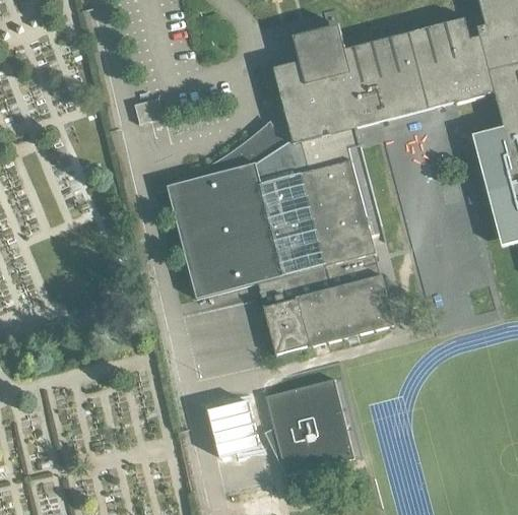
[(178,178),(156,185),(157,189),(167,186),(194,294),(211,288),(245,280),(255,277),(262,305),(261,306),(273,352),(274,356),(393,324),(390,314),(380,274),(378,274),(373,253),(374,253),(371,241),(346,149),(360,146),(361,145),(361,142),(355,127),(454,102),(454,103),(455,103),(483,95),(483,93),(494,90),(503,124),(471,132),(501,244),(517,239),(517,0),(476,0),(484,26),(475,28),(477,37),(468,39),(462,17),(344,48),(338,22),(327,25),(292,35),(297,54),(299,60),(294,61),(272,67),(290,137),(284,141),(269,151),(264,154),(251,135),(235,148),(221,156),(216,159),(197,170),(186,175),(182,177),(178,178)]
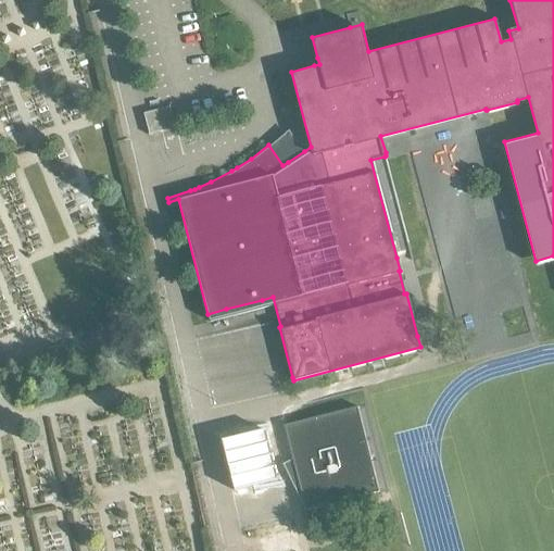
[(174,123),(168,102),(142,110),(148,130),(174,123)]
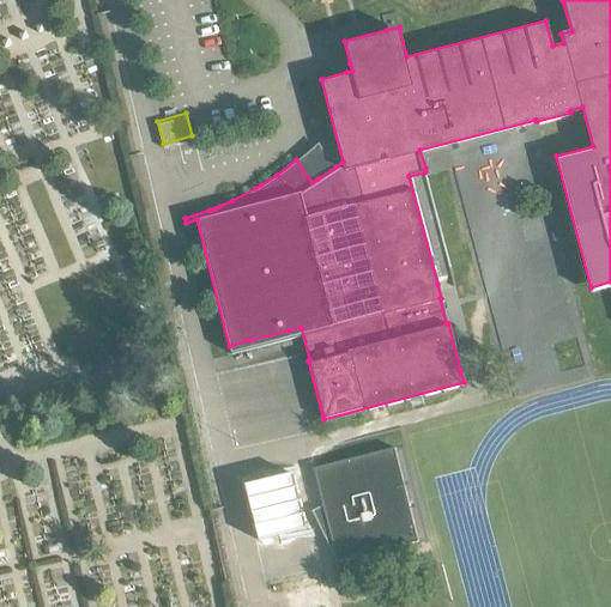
[(393,443),(312,463),(336,558),(417,538),(393,443)]
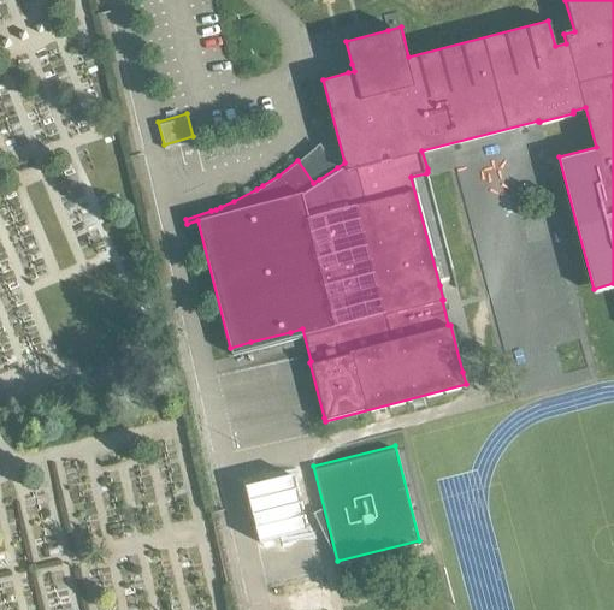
[(306,527),(291,471),(246,483),(259,539),(306,527)]
